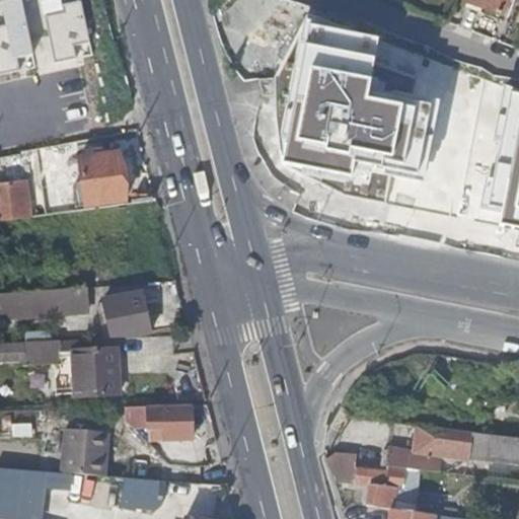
[(33,53),(22,0),(5,0),(4,0),(9,24),(0,25),(0,72),(20,68),(17,56),(33,53)]
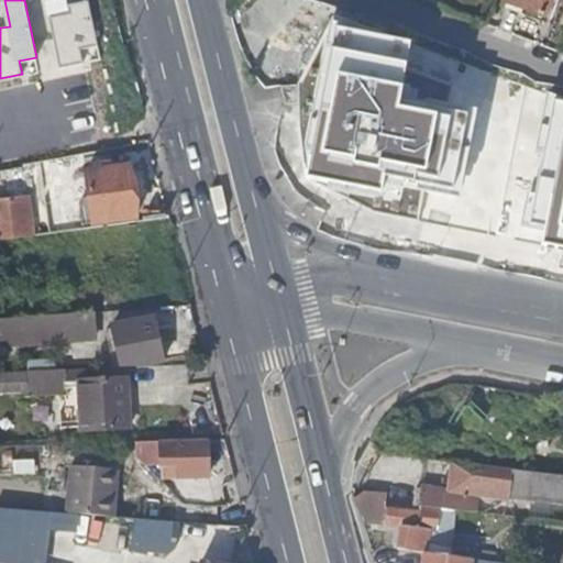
[(50,17),(59,67),(83,62),(79,47),(96,44),(87,0),(68,4),(69,12),(50,17)]
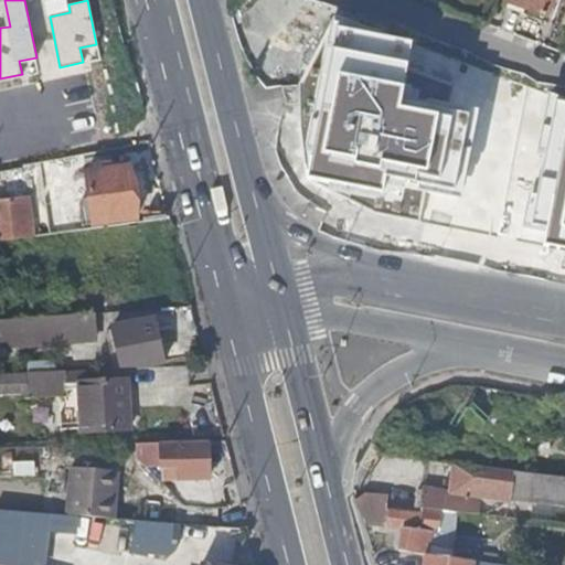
[(546,17),(552,0),(504,0),(505,1),(509,2),(508,6),(523,12),(525,8),(546,17)]
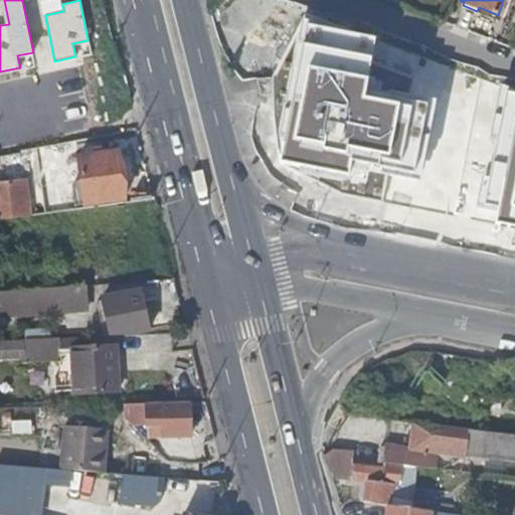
[(270,97),(269,78),(251,82),(256,102),(270,97)]
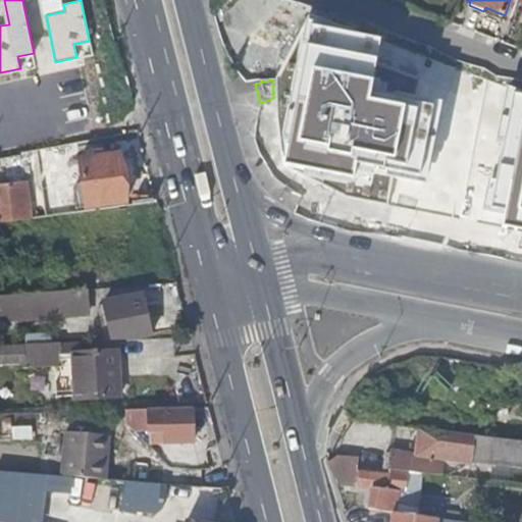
[(76,159),(80,180),(71,183),(70,186),(71,194),(82,193),(84,201),(84,207),(121,202),(116,153),(102,155),(102,149),(94,150),(94,156),(76,159)]
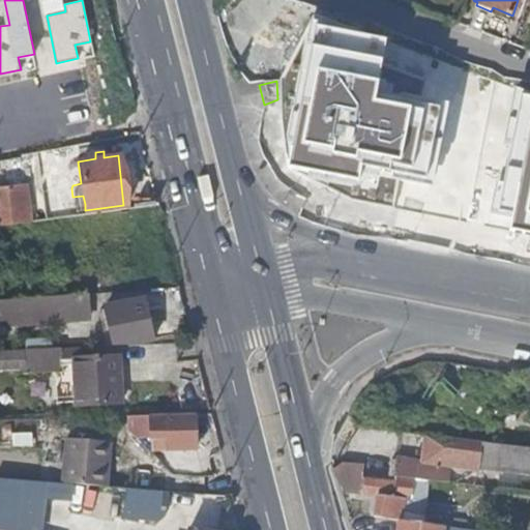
[(0,187),(0,225),(27,223),(24,185),(0,187)]
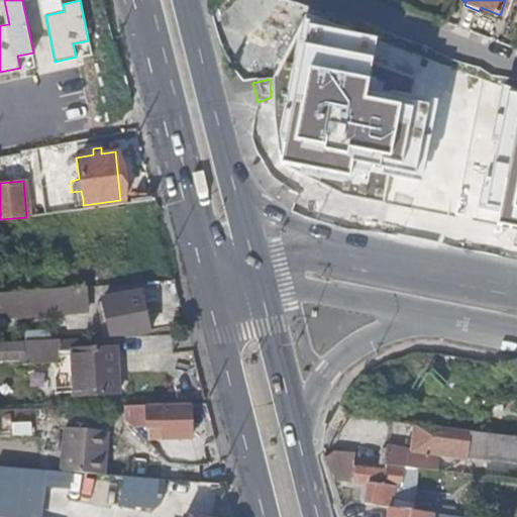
[(0,315),(89,309),(88,290),(0,297),(0,315)]
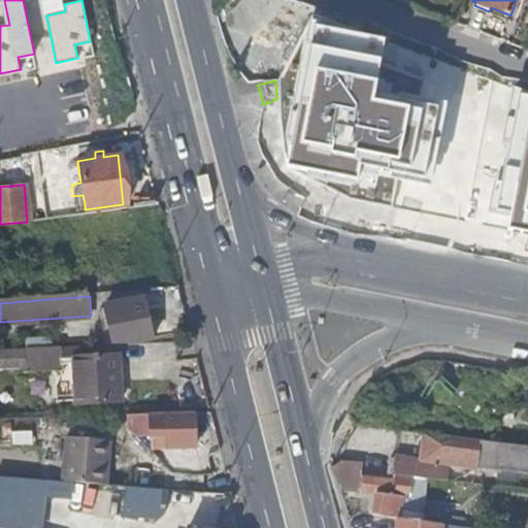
[(106,306),(112,343),(154,336),(145,298),(106,306)]
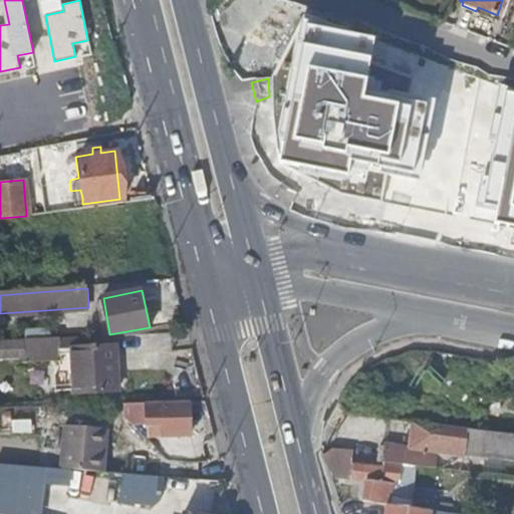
[(63,354),(62,338),(30,340),(31,356),(60,354),(63,354)]
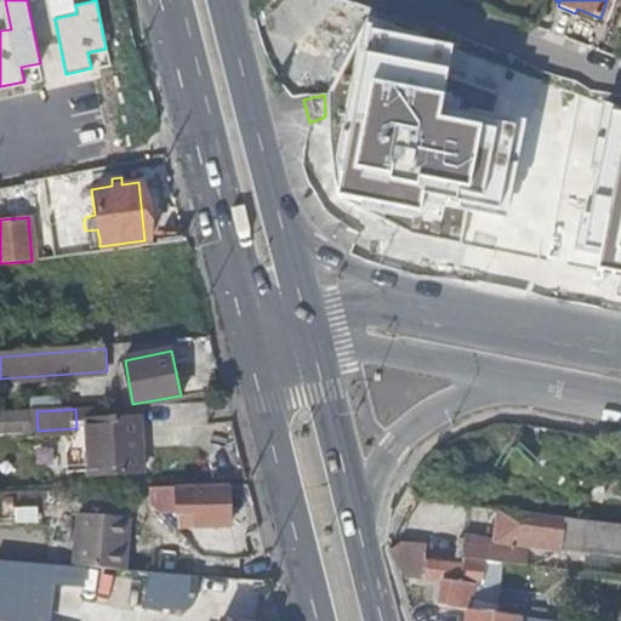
[(143,417),(91,423),(97,474),(149,468),(143,417)]
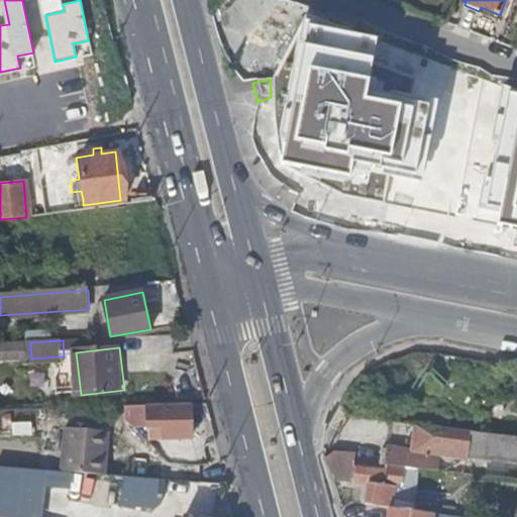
[(191,437),(191,405),(164,406),(164,438),(191,437)]
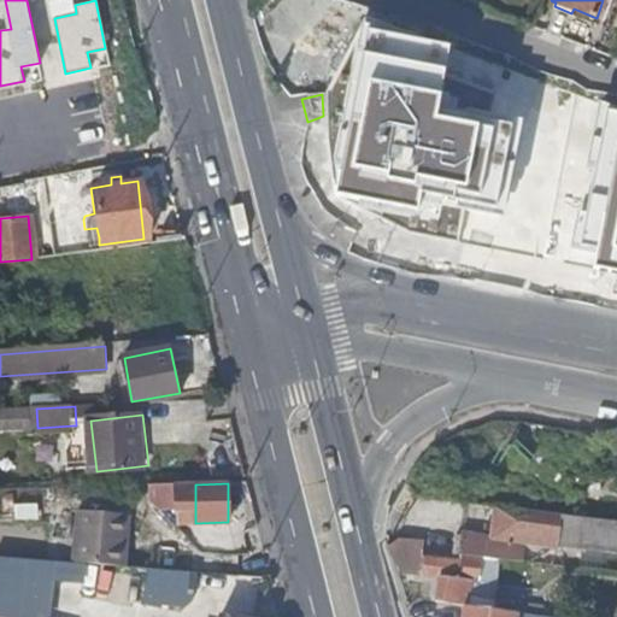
[(150,486),(150,501),(168,500),(166,486),(150,486)]
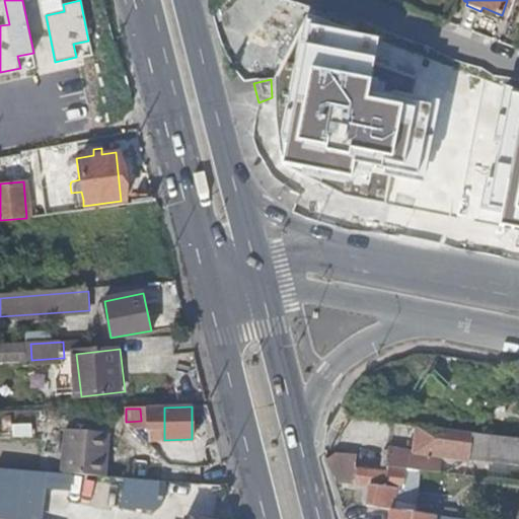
[(32,412),(0,413),(3,434),(33,432),(32,412)]
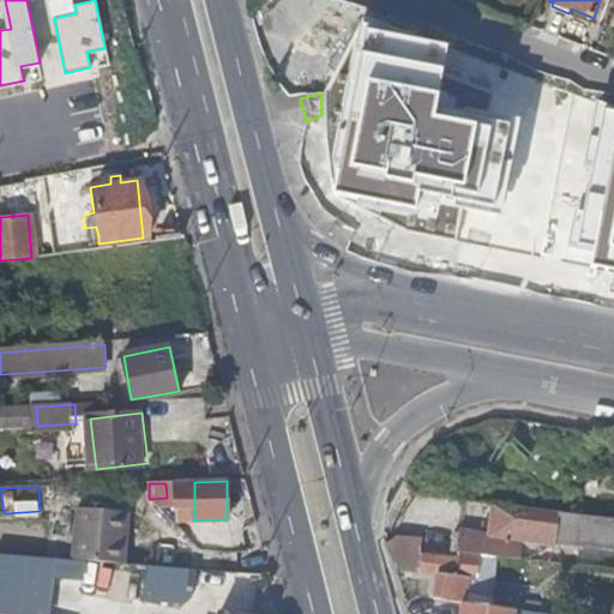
[(554,543),(557,515),(498,507),(488,507),(486,524),(491,524),(488,536),(453,531),(453,534),(449,533),(446,552),(456,554),(477,557),(503,559),(505,543),(511,539),(554,543)]
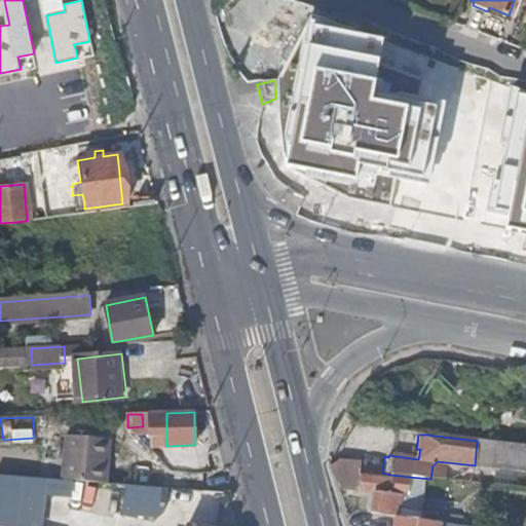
[(101,482),(106,482),(109,439),(66,436),(63,479),(101,482)]
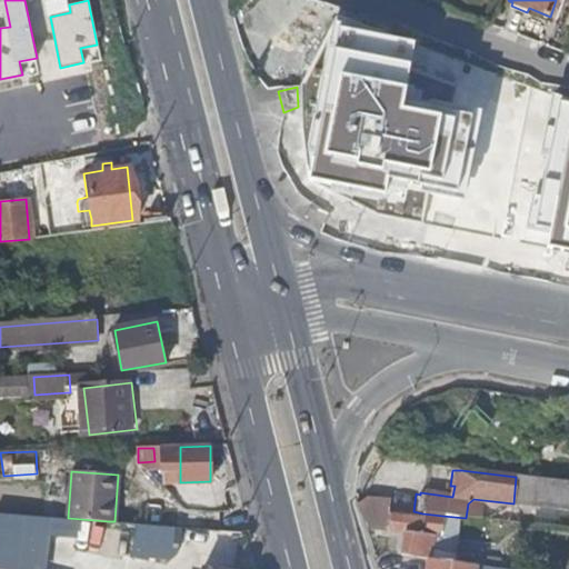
[(383,525),(386,513),(387,508),(359,505),(357,506),(360,521),(383,525)]
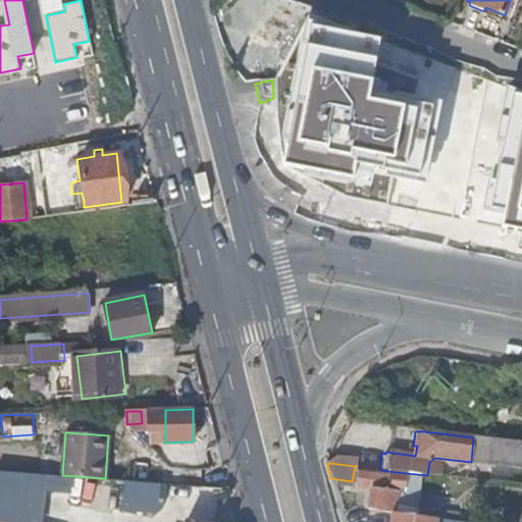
[(403,493),(406,473),(387,471),(387,476),(370,473),(356,471),(354,487),(367,490),(365,510),(390,514),(395,492),(403,493)]
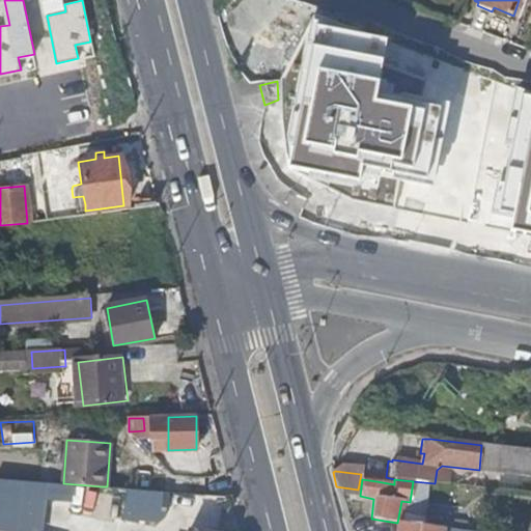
[(165,525),(167,493),(127,490),(123,523),(165,525)]
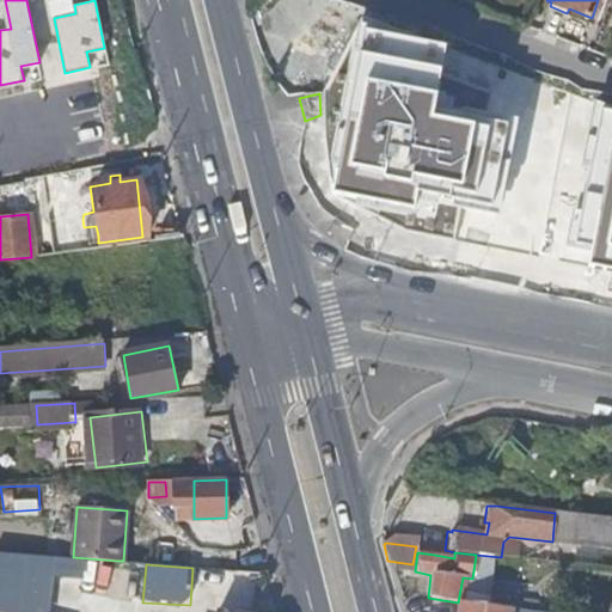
[(206,598),(240,599),(242,571),(207,570),(206,598)]
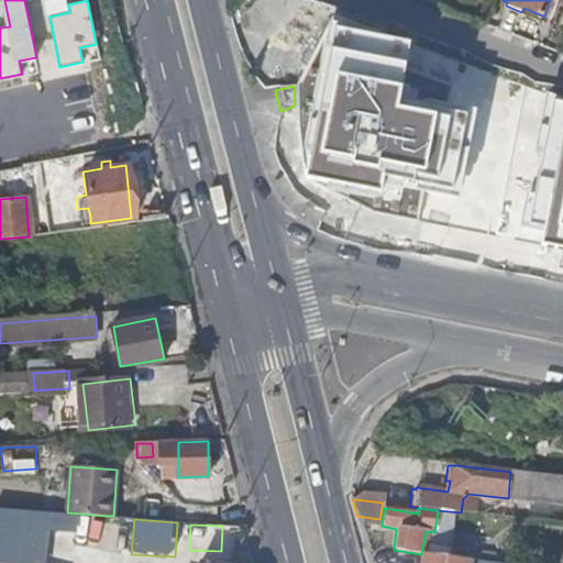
[(430,556),(434,532),(426,531),(421,554),(430,556)]
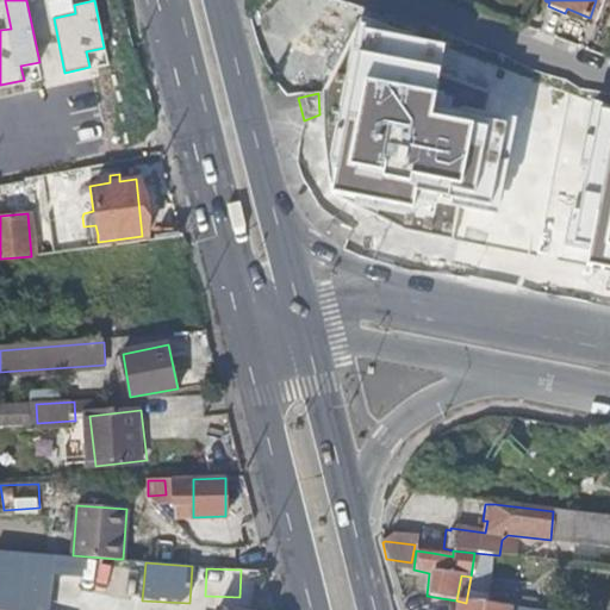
[(531,609),(534,603),(481,593),(480,604),(517,609),(531,609)]
